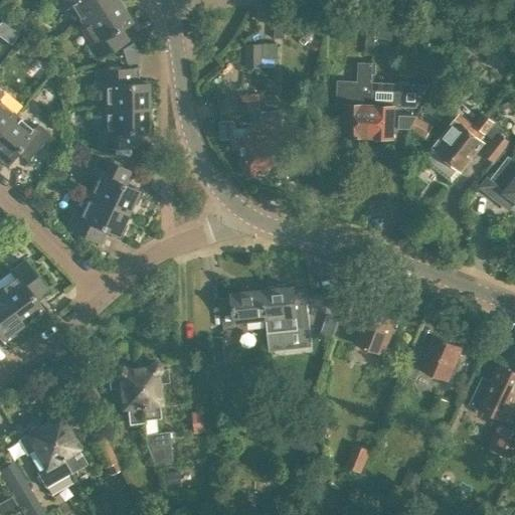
[(70,4),(82,22),(117,0),(58,0),(64,8),(70,4)]
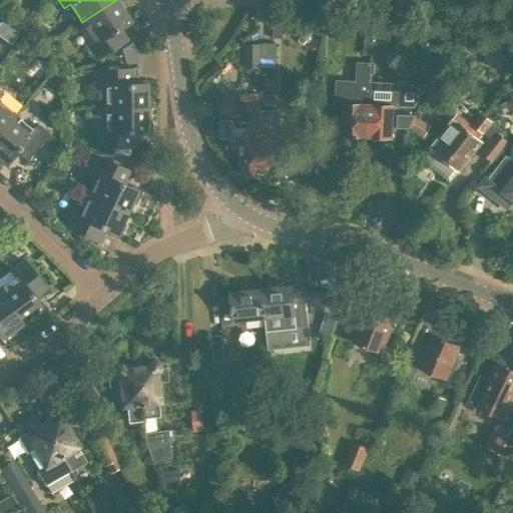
[(116,0),(82,22),(93,40),(87,44),(96,59),(120,44),(113,31),(129,21),(116,0)]
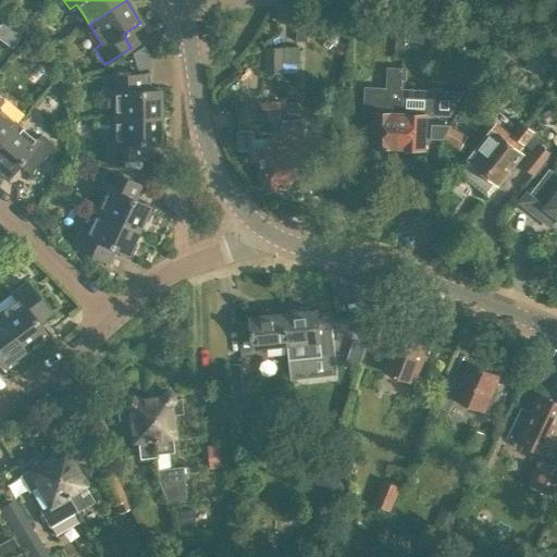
[(297,17),(297,34),(297,38),(307,38),(308,17),(299,17),(297,17)]
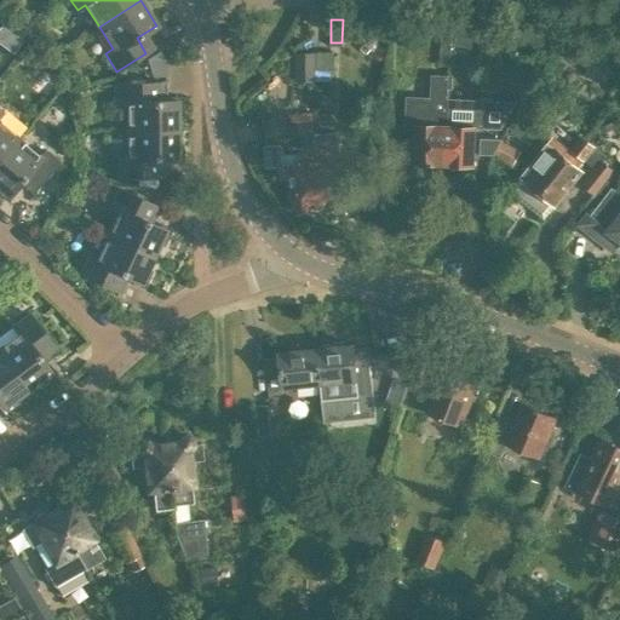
[(457,28),(453,44),(475,50),(480,34),(457,28)]
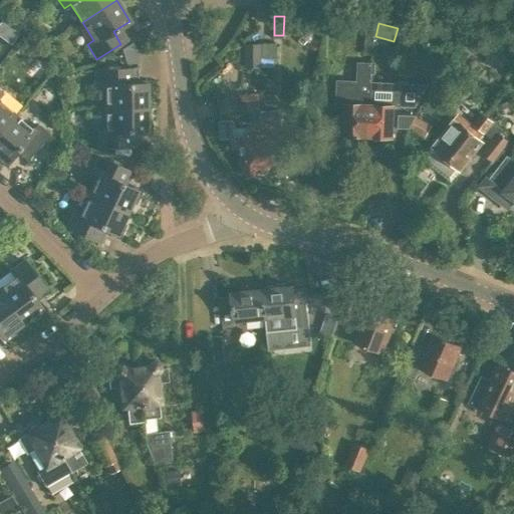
[(365,27),(363,54),(373,54),(374,27),(365,27)]
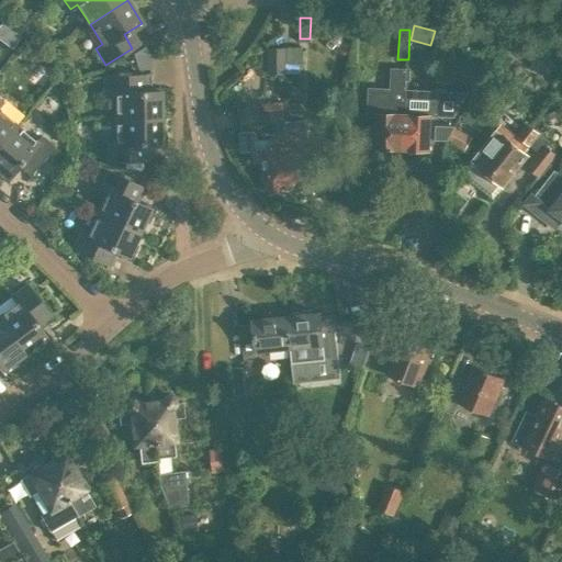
[(136,62),(138,60),(150,57),(145,47),(134,54),(136,62)]
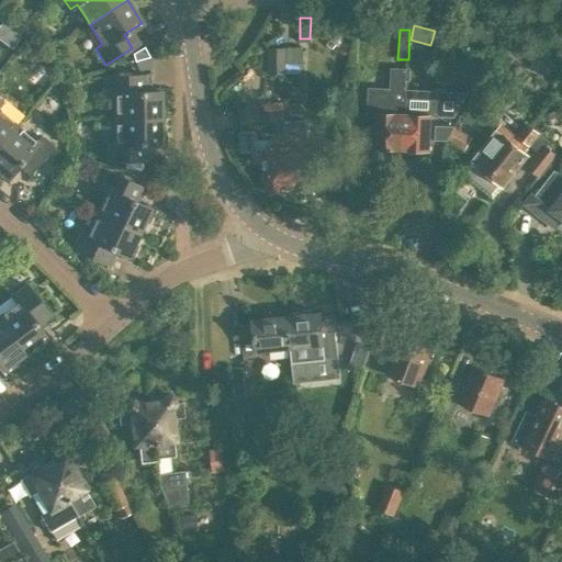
[(285,72),(300,74),(301,47),(287,47),(287,49),(285,72)]
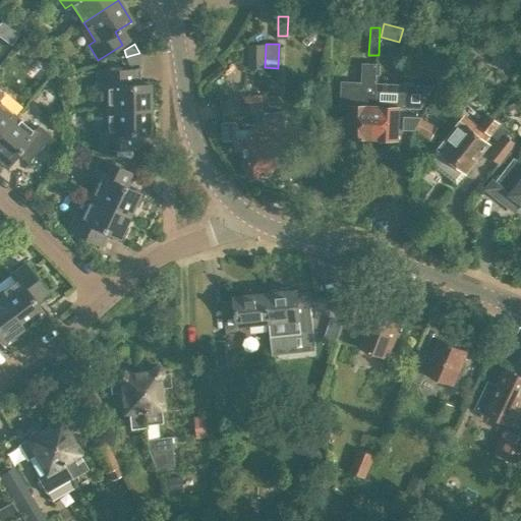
[(265,67),(266,46),(251,45),(250,70),(265,70),(265,67)]
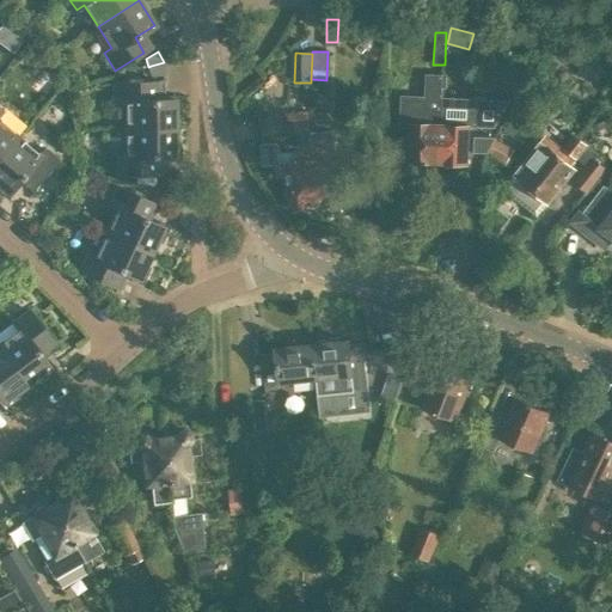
[(164,74),(164,62),(151,66),(153,74),(164,74)]
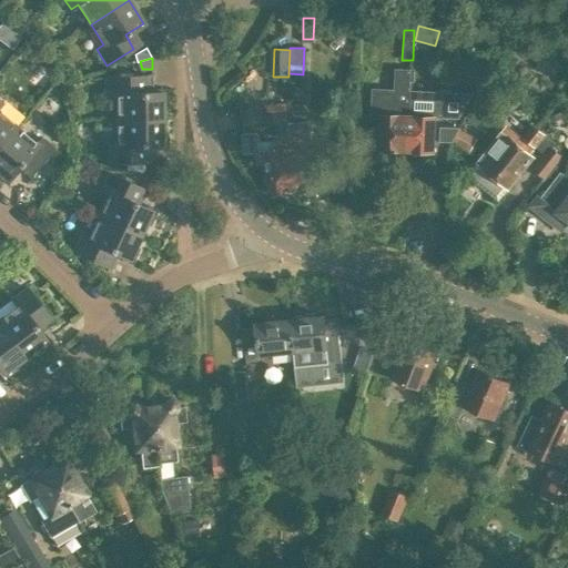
[(394,151),(406,151),(408,91),(409,69),(399,68),(394,68),(393,92),(373,91),(372,113),(379,114),(378,150),(382,150),(384,153),(392,153),(394,151)]
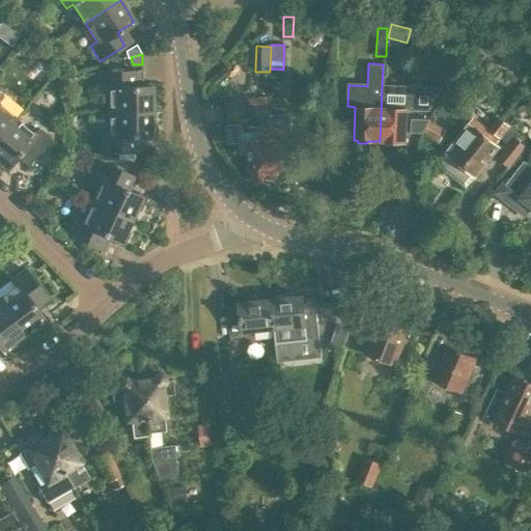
[(142,71),(131,71),(101,72),(101,89),(109,89),(109,111),(151,111),(151,85),(142,85),(142,71)]
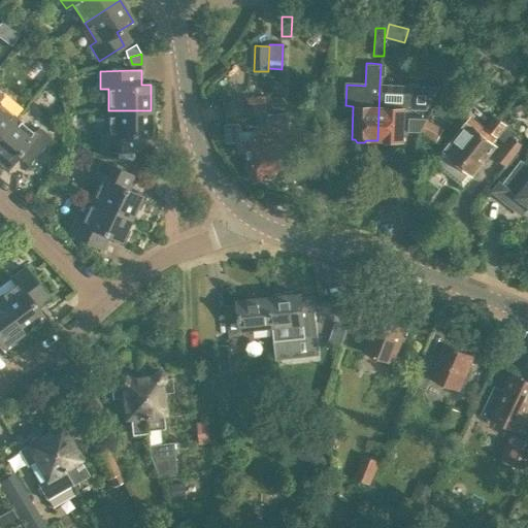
[(407,86),(380,85),(377,140),(388,141),(390,143),(397,143),(400,141),(403,141),(404,112),(427,113),(435,98),(437,88),(418,87),(418,84),(407,84),(407,86)]
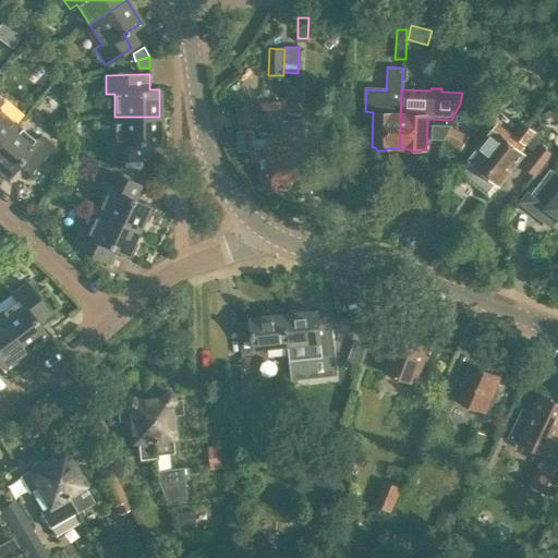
[(281,99),(259,100),(261,119),(282,118),(281,99)]
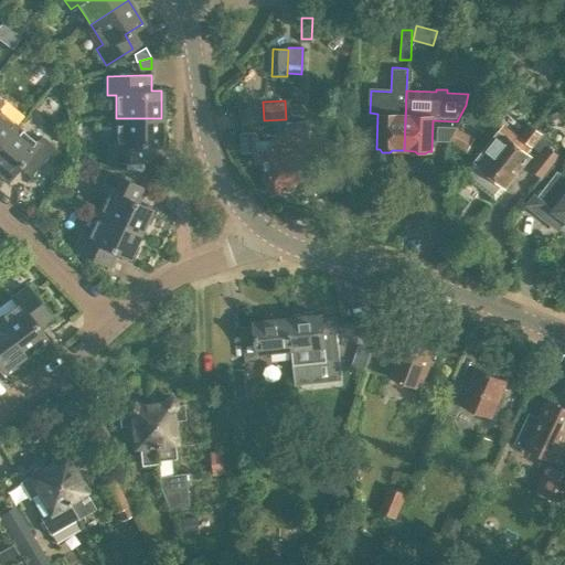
[(0,145),(17,126),(0,112),(0,105),(2,104),(0,102),(0,145)]
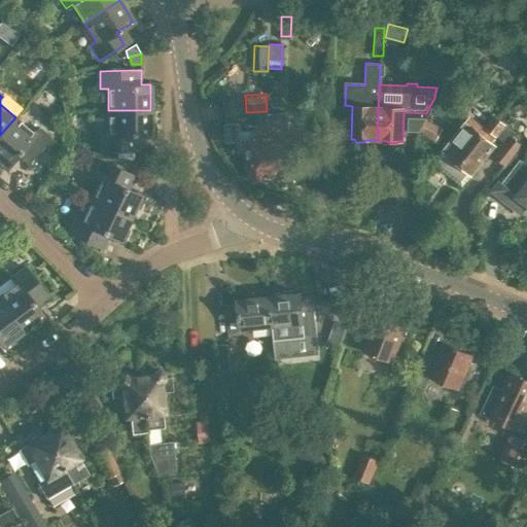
[(150,110),(108,110),(109,133),(101,133),(101,150),(131,150),(131,135),(150,135),(150,110)]
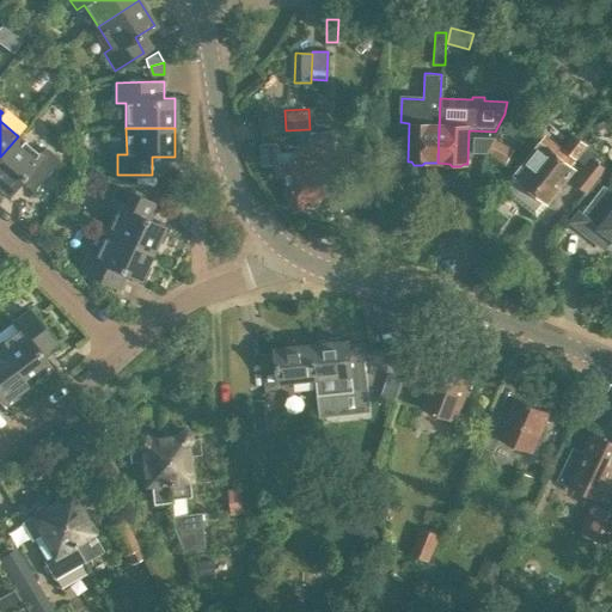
[(336,133),(310,135),(316,206),(325,204),(329,208),(336,207),(340,203),(342,202),(336,133)]
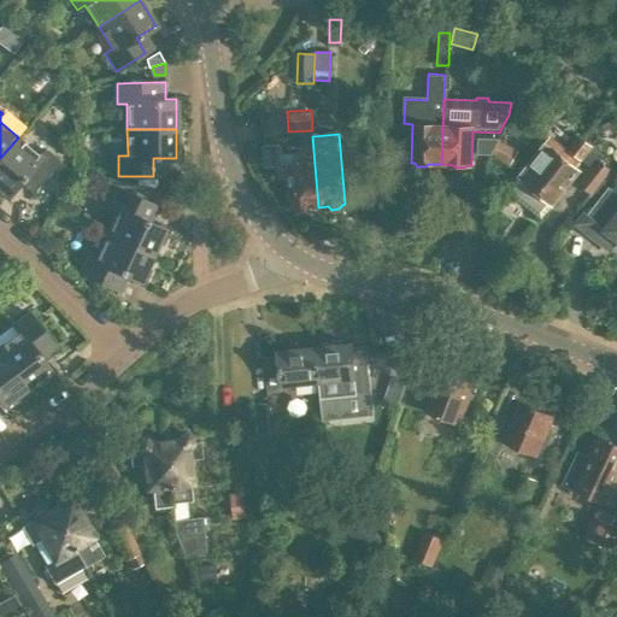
[(318,207),(312,136),(298,137),(299,148),(297,153),(298,163),(287,164),(292,210),(295,209),(299,212),(306,211),(310,207),(318,207)]
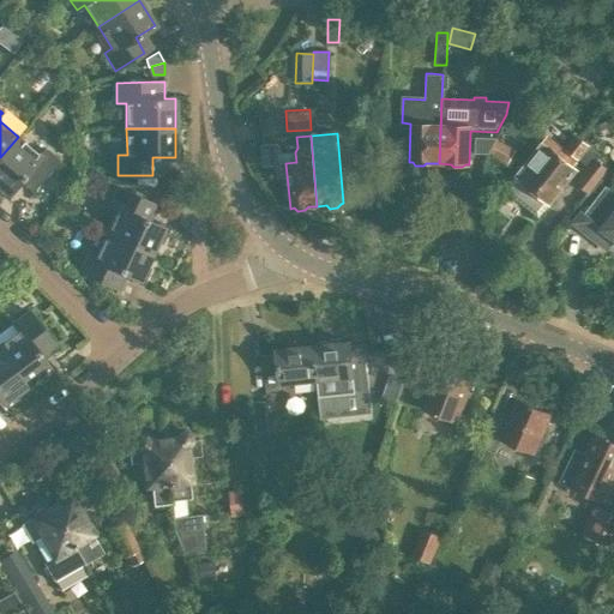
[(595,160),(599,154),(576,136),(560,156),(542,142),(515,175),(516,175),(505,190),(539,217),(551,203),(577,170),(572,166),(578,158),(588,167),(576,182),(589,192),(607,169),(595,160)]
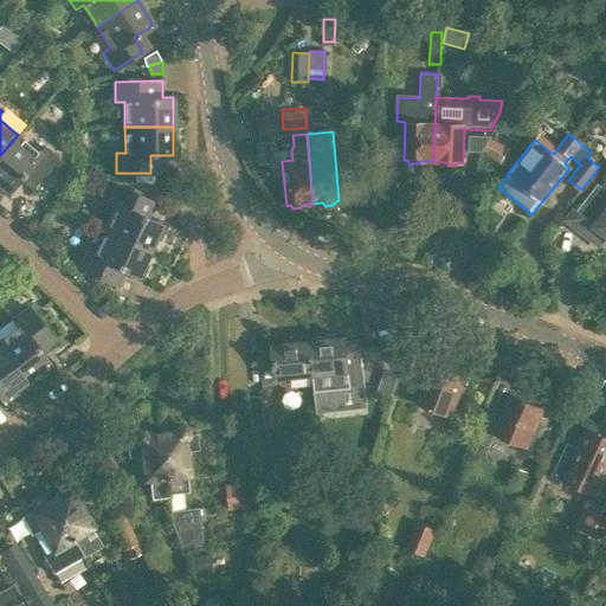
[(18,135),(0,155),(0,184),(8,191),(19,179),(32,189),(58,159),(44,147),(38,154),(18,135)]
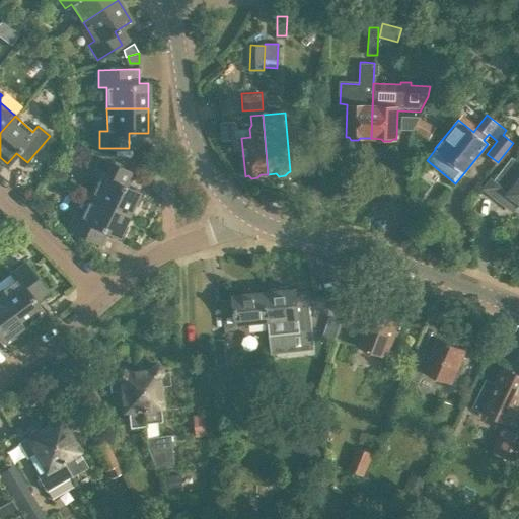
[(423,117),(402,116),(401,132),(414,132),(414,131),(422,119),(423,117)]
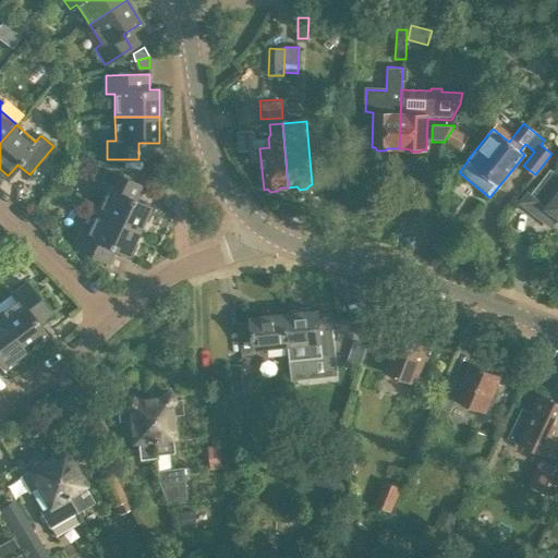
[(453,128),(445,141),(460,149),(463,143),(468,136),(453,128)]
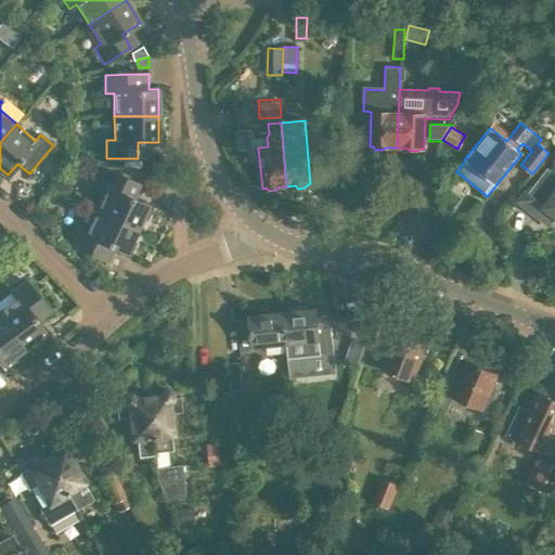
[(237,138),(240,153),(256,152),(254,137),(237,138)]
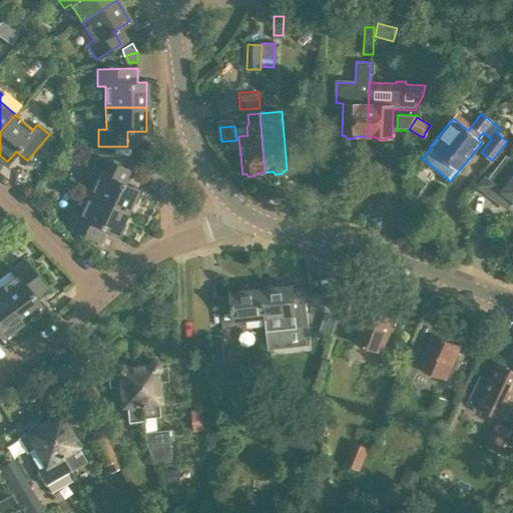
[(484,184),(492,189),(489,192),(500,201),(507,193),(512,197),(512,160),(507,155),(484,184)]
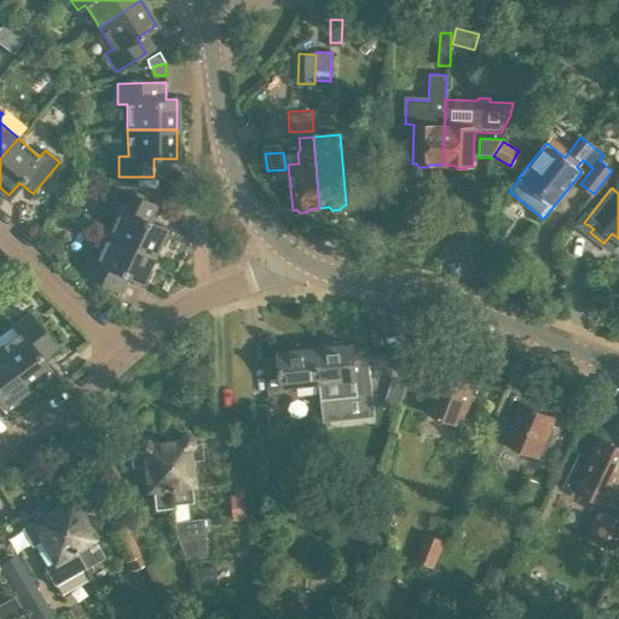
[(119,212),(108,235),(152,255),(165,229),(144,219),(151,203),(120,189),(110,207),(119,212)]
